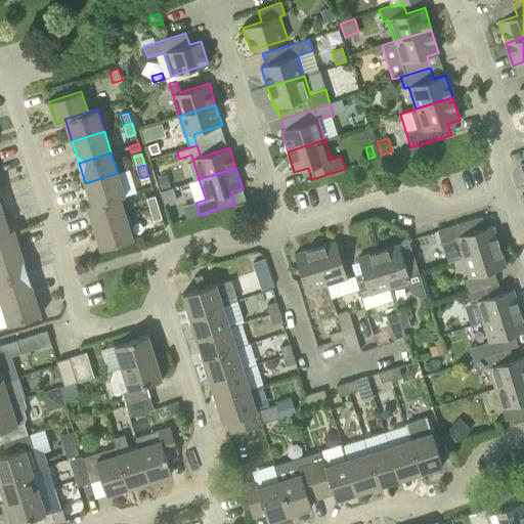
[(85,183),(91,204),(92,206),(120,198),(124,195),(118,173),(85,183)]
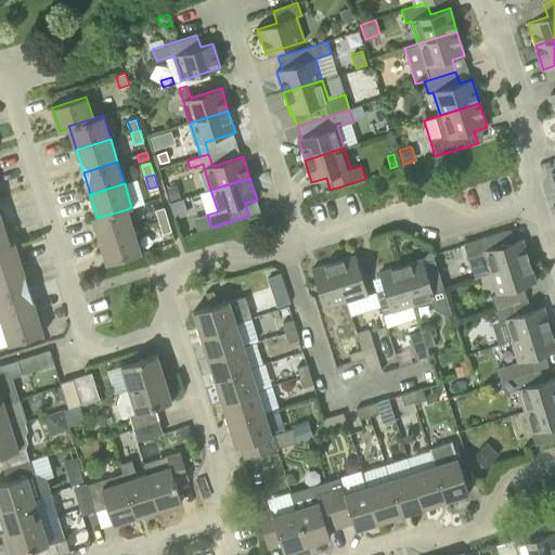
[(166,186),(170,201),(181,197),(177,183),(166,186)]
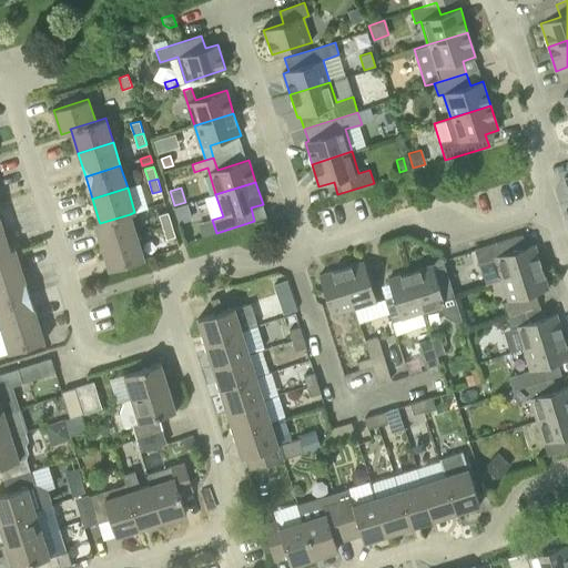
[(186,204),(174,208),(179,221),(191,216),(186,204)]
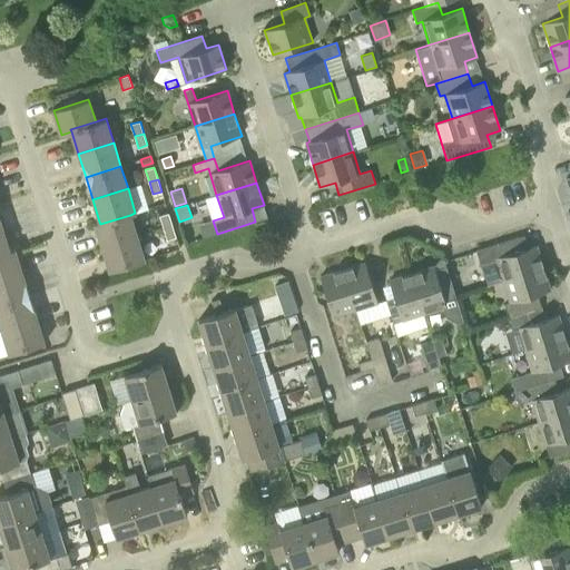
[(164,228),(173,225),(169,213),(159,216),(164,228)]
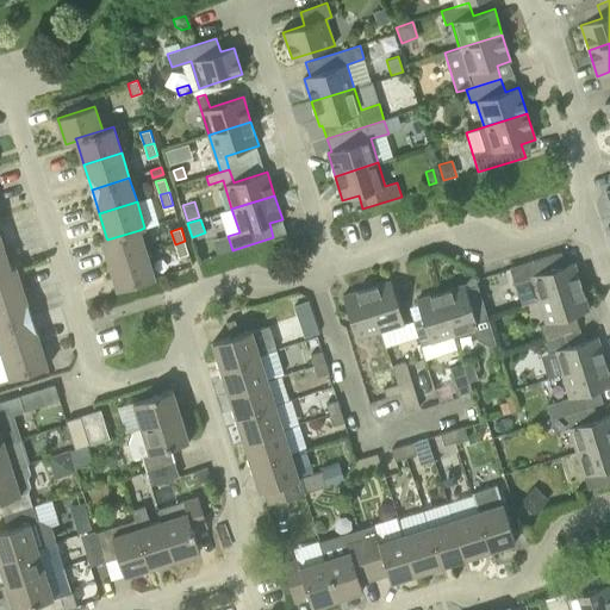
[(107,240),(106,237),(100,238),(109,265),(147,253),(139,230),(107,240)]
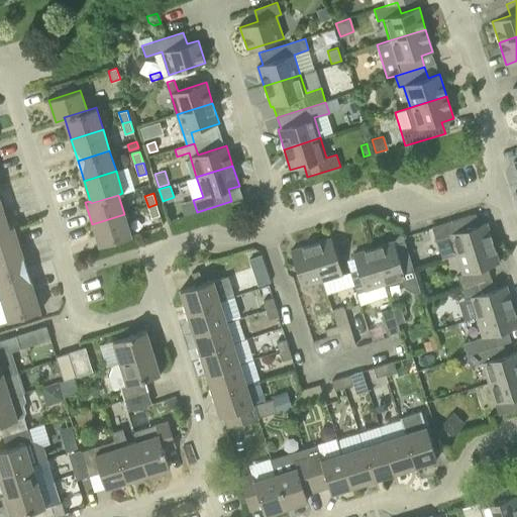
[(157,204),(148,207),(151,218),(160,215),(157,204)]
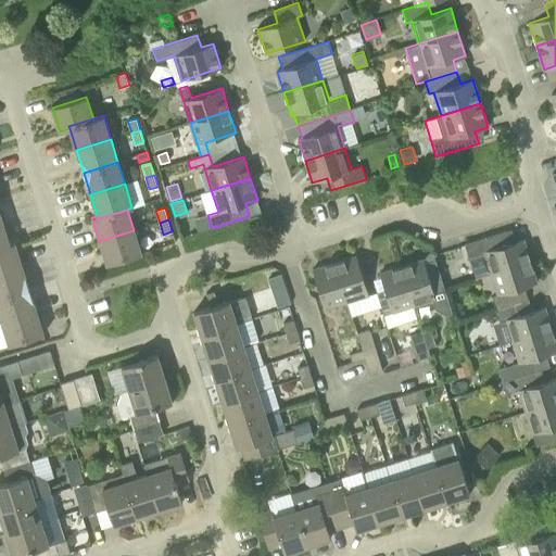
[(0,247),(10,244),(2,223),(0,223),(0,247)]
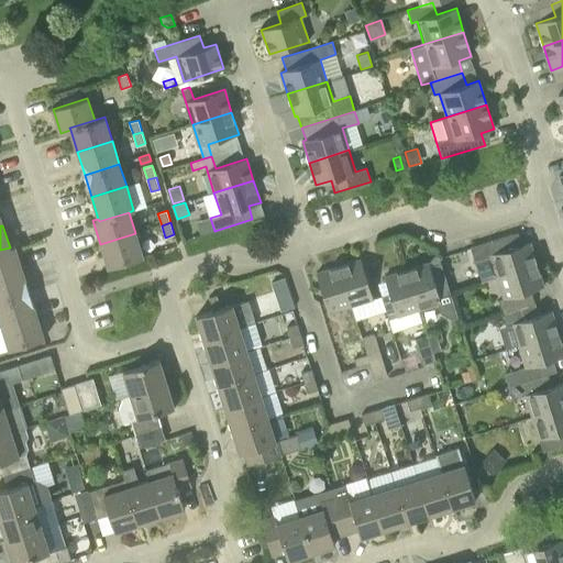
[(135,233),(100,244),(108,268),(143,257),(135,233)]
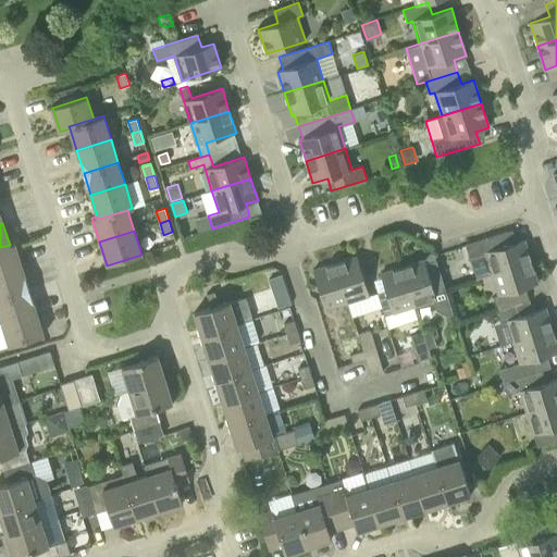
[(492,273),(531,261),(524,239),(510,244),(506,232),(466,245),(470,258),(477,279),(492,273)]
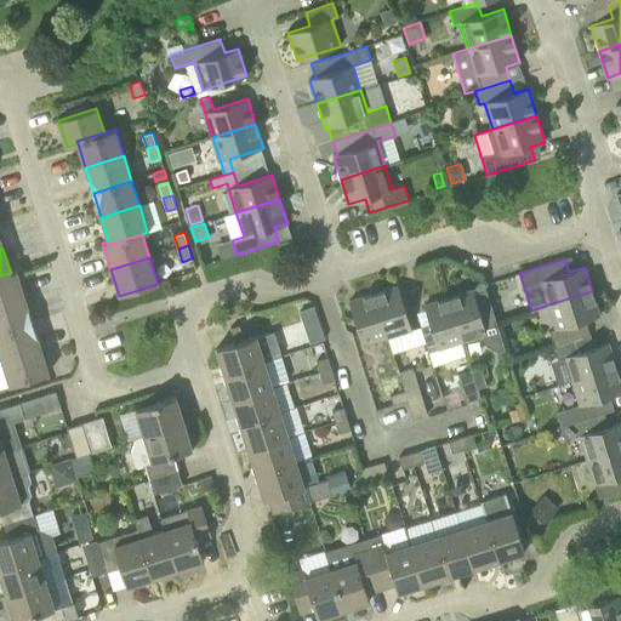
[(0,305),(24,297),(16,271),(11,273),(0,275),(0,305)]
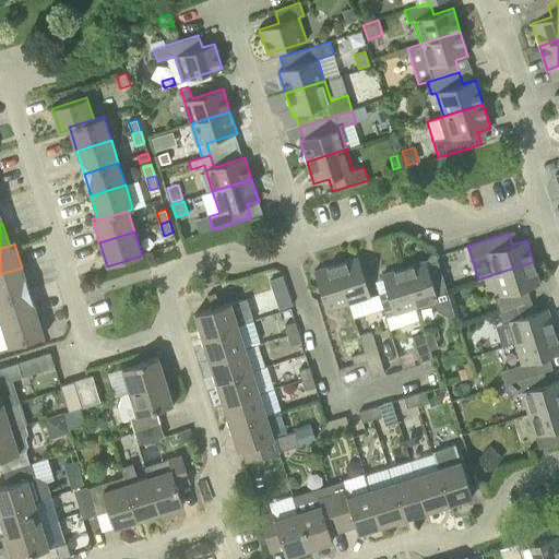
[(336,264),(348,304),(370,297),(358,258),(336,264)]
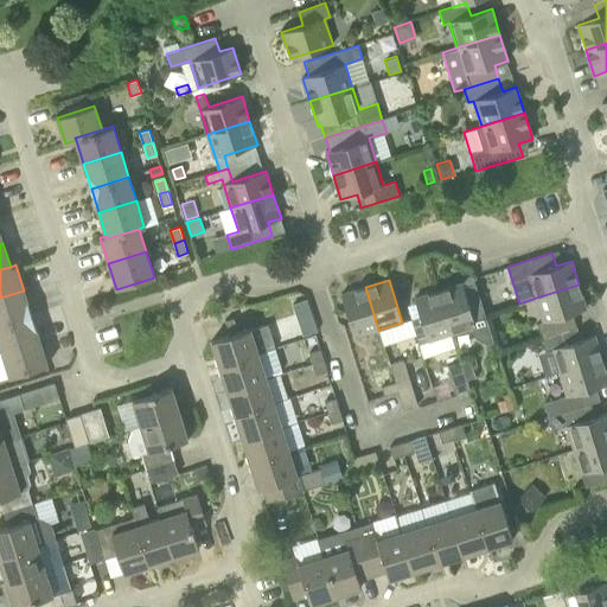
[(494,342),(487,323),(475,283),(464,287),(462,283),(439,291),(452,333),(472,327),(475,337),(487,344),(494,342)]
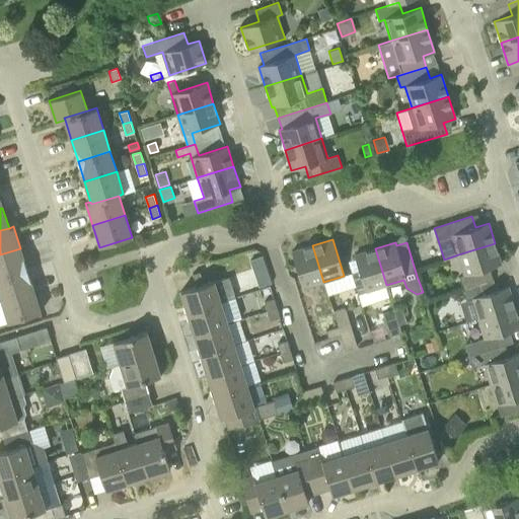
[(463,288),(493,279),(490,268),(501,264),(495,243),(458,254),(464,275),(459,277),(463,288)]
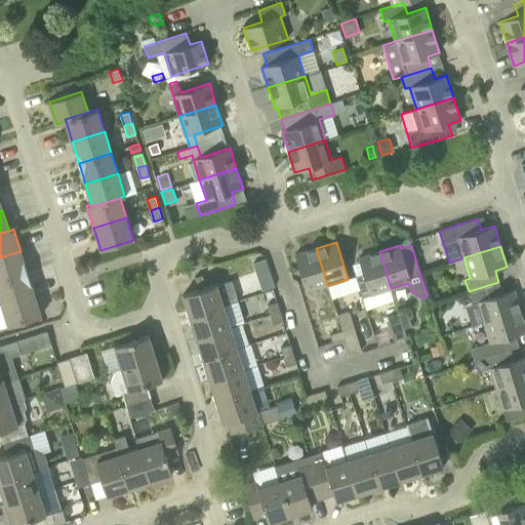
[(327,285),(316,248),(295,254),(307,291),(327,285)]
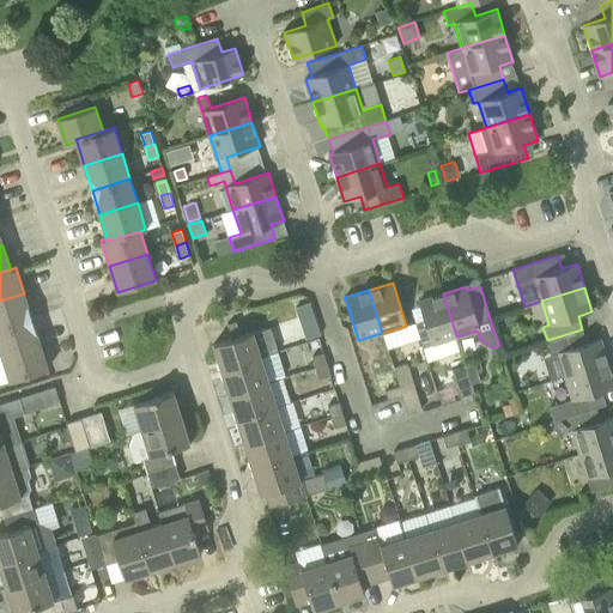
[(0,327),(32,319),(24,293),(0,301),(0,327)]
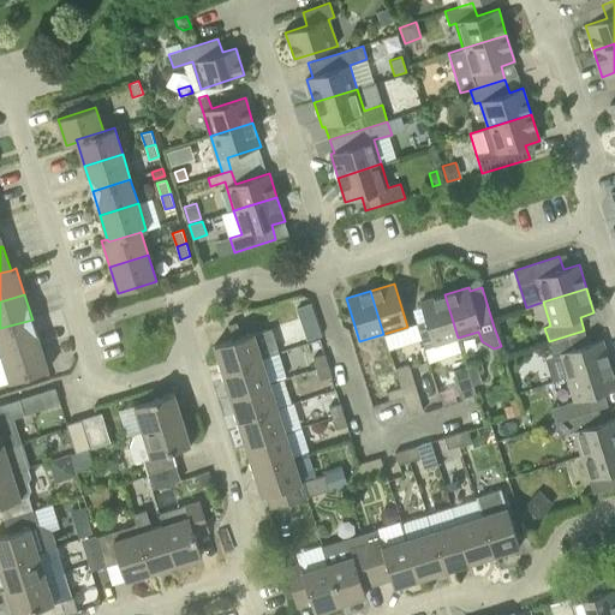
[(421,303),(427,321),(417,323),(424,348),(434,346),(458,338),(445,294),(421,303)]
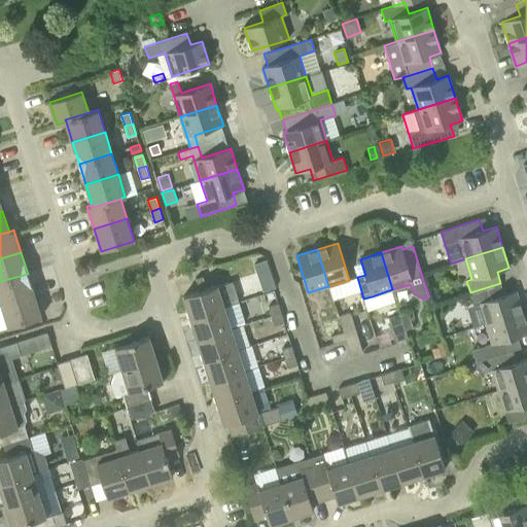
[(257,276),(270,273),(265,258),(253,262),(257,276)]
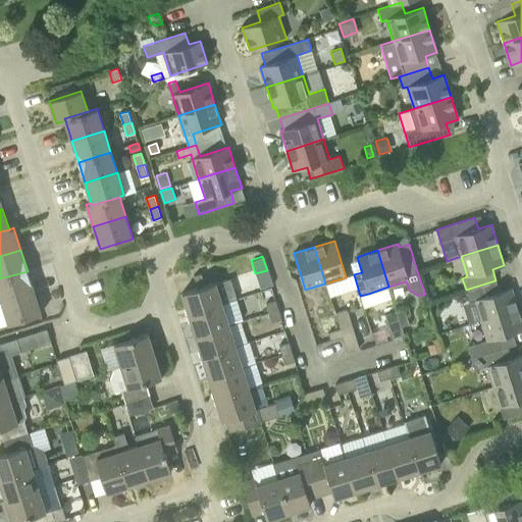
[(0,297),(2,302),(34,292),(28,271),(0,278),(0,297)]
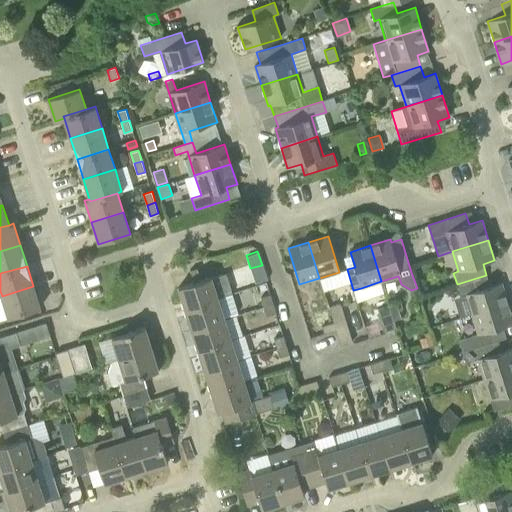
[(224,274),(211,278),(211,277),(201,280),(197,268),(190,271),(194,282),(178,287),(185,309),(218,298),(231,294),(224,274)]
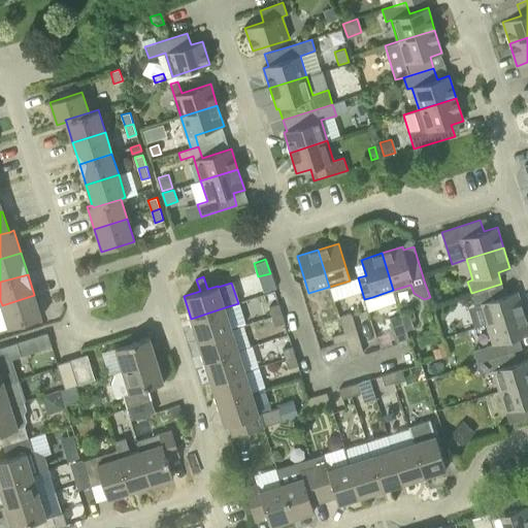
[(487,324),(524,312),(517,292),(505,295),(501,284),(471,293),(475,305),(480,303),(487,324)]
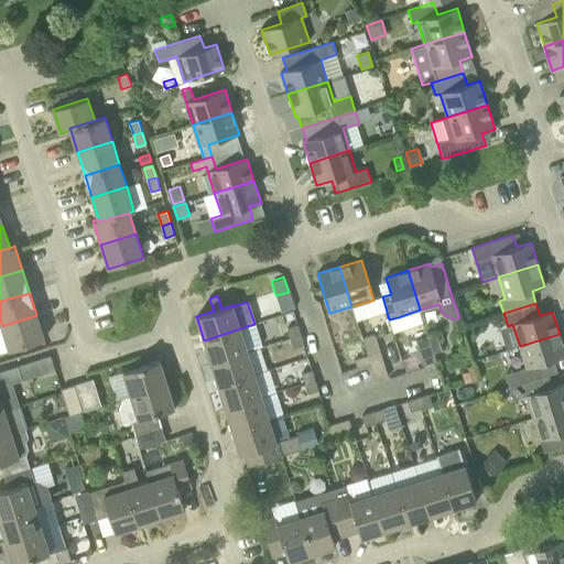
[(44,339),(36,315),(2,326),(9,350),(44,339)]
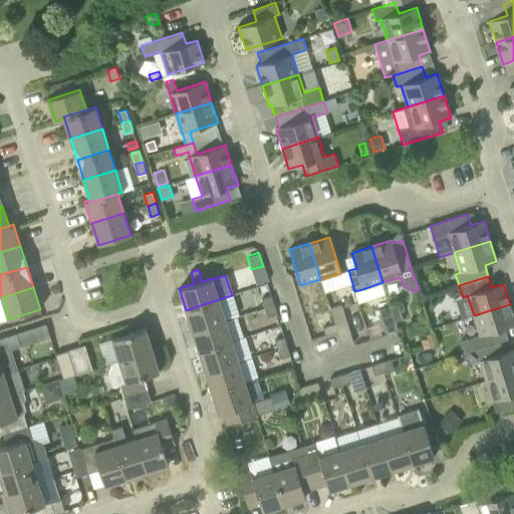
[(265,308),(274,305),(271,296),(262,299),(265,308)]
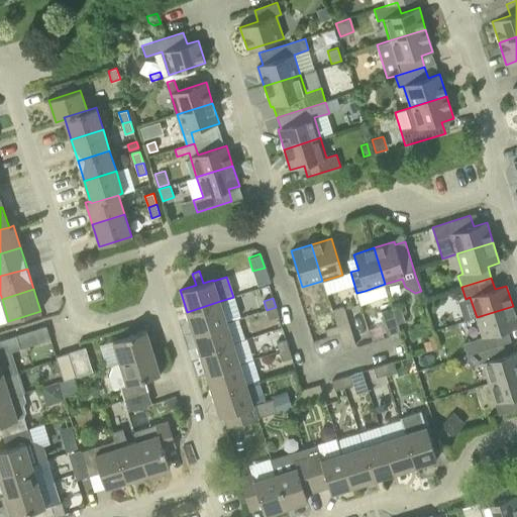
[(220,301),(187,312),(194,332),(227,322),(220,301)]
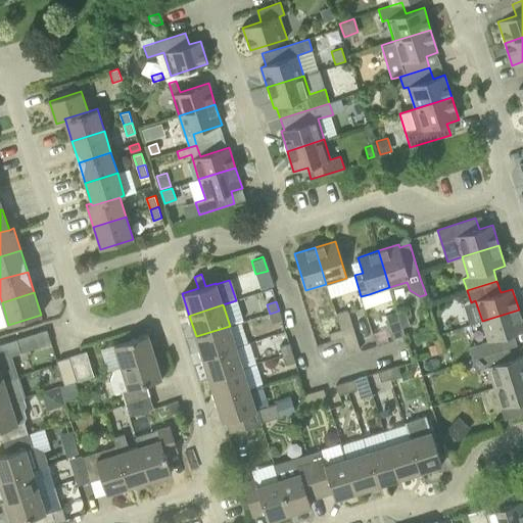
[(397,312),(402,327),(410,324),(407,317),(412,316),(409,307),(397,312)]
